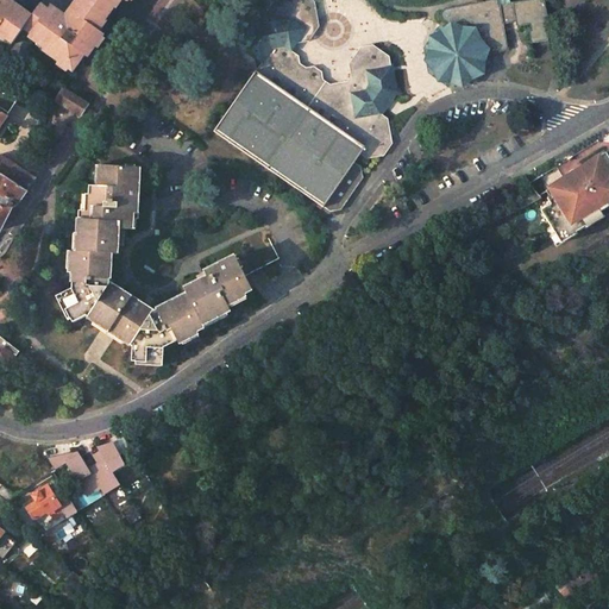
[(79,0),(67,17),(51,6),(49,11),(43,7),(42,6),(33,17),(8,0),(0,0),(0,36),(4,39),(5,39),(10,33),(17,38),(25,27),(32,33),(30,37),(38,43),(41,39),(48,45),(44,49),(60,61),(69,68),(73,70),(85,55),(87,56),(95,45),(102,36),(105,33),(100,30),(106,20),(105,19),(99,16),(105,10),(110,2),(114,7),(117,7),(120,0),(125,0),(127,1),(127,0),(79,0)]
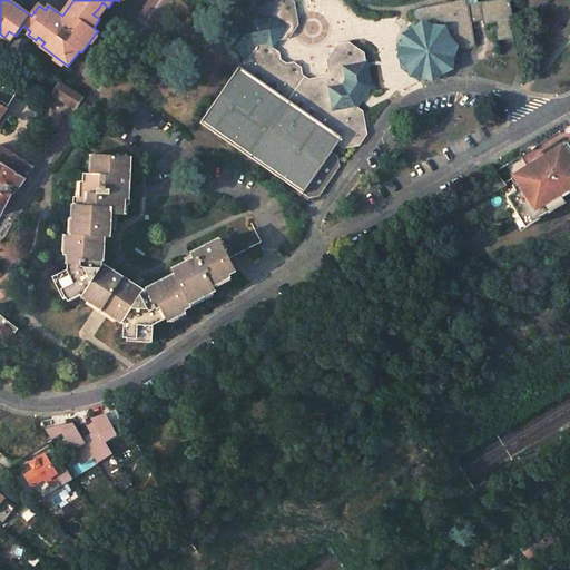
[(228,67),(235,72),(239,66),(257,79),(323,124),(342,137),(336,144),(343,148),(360,146),(367,135),(363,110),(356,106),(366,90),(370,86),(364,52),(359,49),(349,42),(337,43),(326,60),(328,71),(325,76),(321,81),(311,84),(302,78),(302,75),(301,67),(294,62),(286,64),(282,65),(279,67),(273,64),(275,59),(273,48),(277,40),(290,38),(298,25),(294,1),(293,0),(255,0),(241,22),(225,45),(224,46),(228,67)]
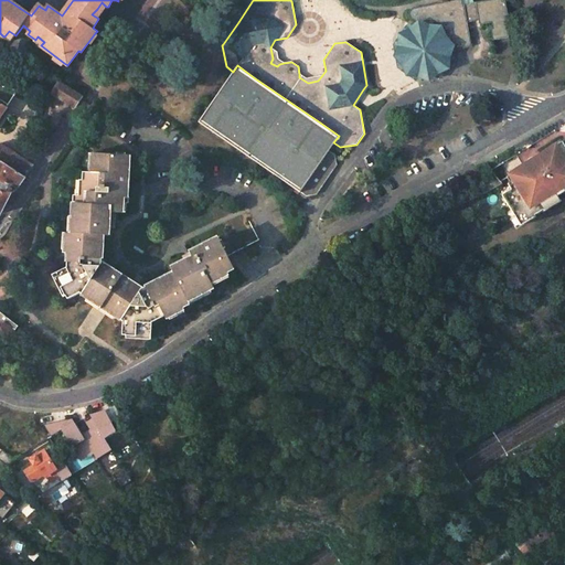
[(492,40),(508,36),(505,19),(509,19),(504,0),(487,0),(464,4),(462,0),(456,0),(412,8),(409,12),(411,19),(414,21),(415,29),(409,30),(400,45),(403,64),(418,75),(437,72),(448,56),(447,51),(471,46),(467,22),(478,20),(479,24),(491,22),(492,29),(491,29),(492,40)]
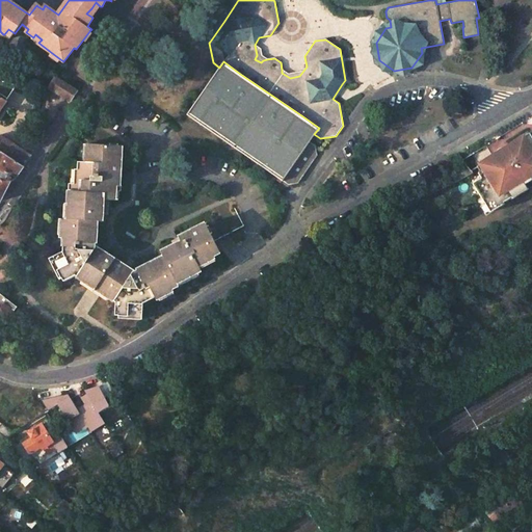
[(96,11),(100,6),(96,2),(91,8),(96,11)]
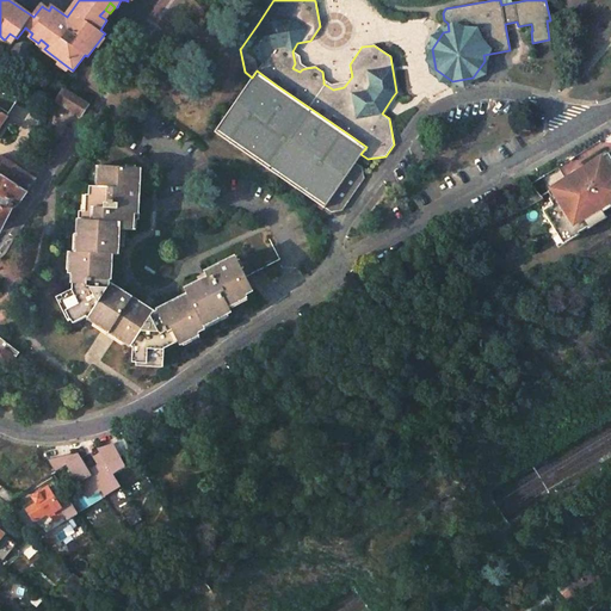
[(105,19),(110,13),(105,10),(99,16),(105,19)]
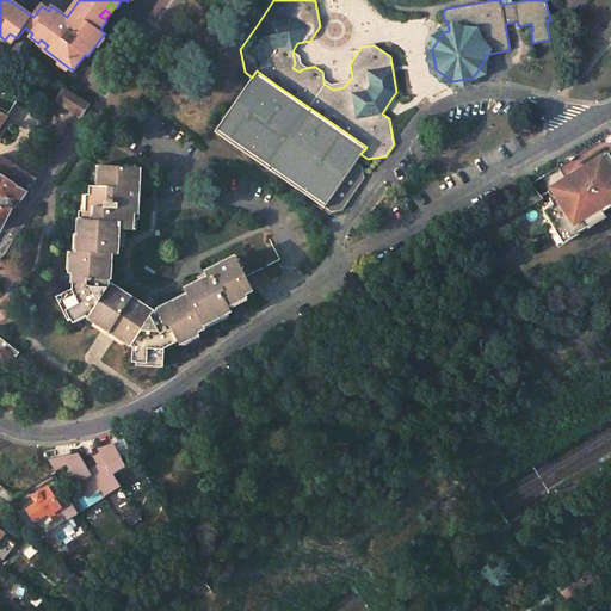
[(10,34),(5,39),(12,44),(17,38),(10,34)]
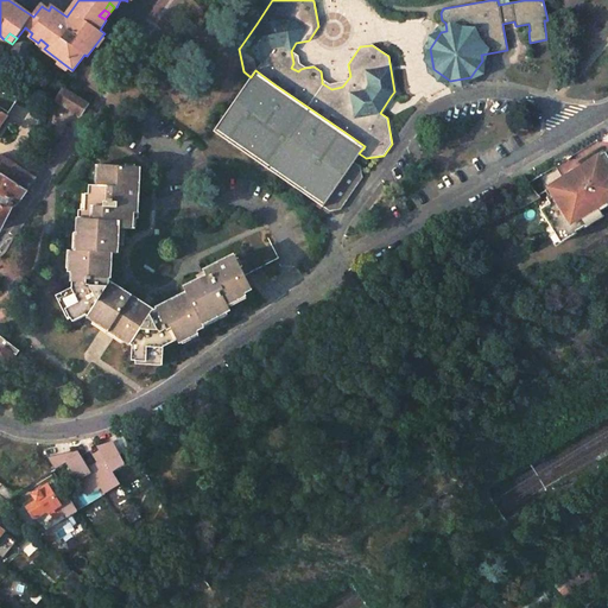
[(99,48),(106,38),(102,36),(95,45),(99,48)]
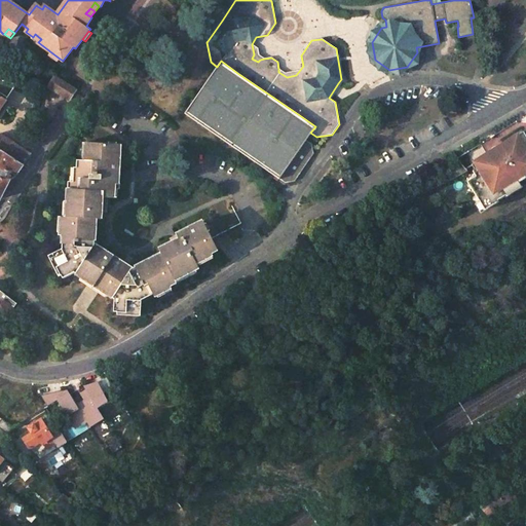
[(32,38),(38,42),(41,39),(35,34),(33,37),(32,38)]
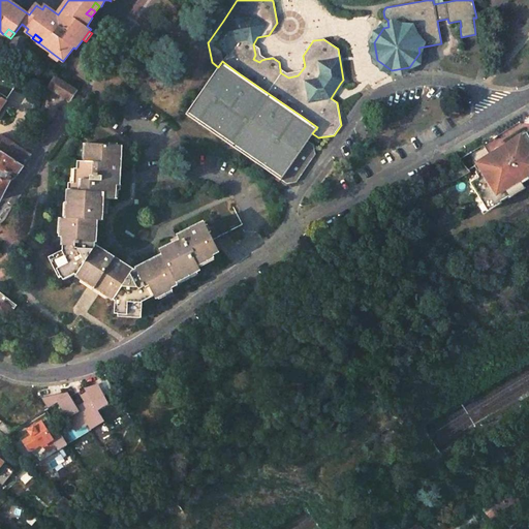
[(50,56),(58,62),(60,59),(52,53),(50,56)]
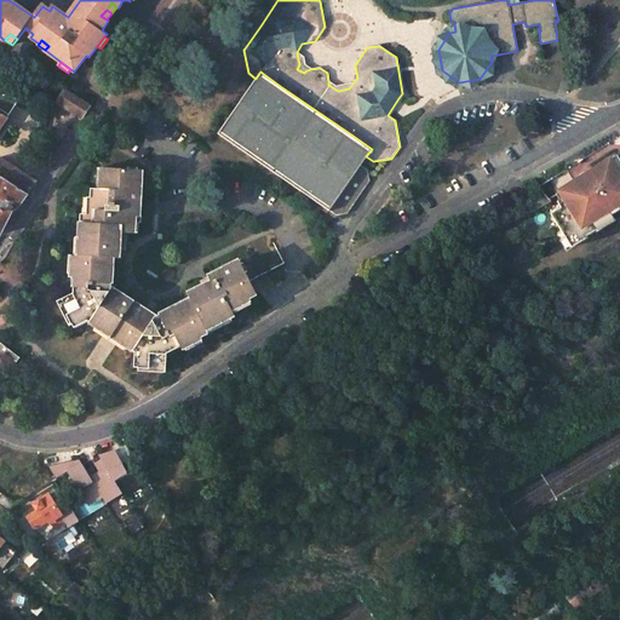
[(256,79),(218,133),(319,204),(329,211),(361,164),(366,156),(372,149),(351,135),(280,86),(260,72),(256,79)]
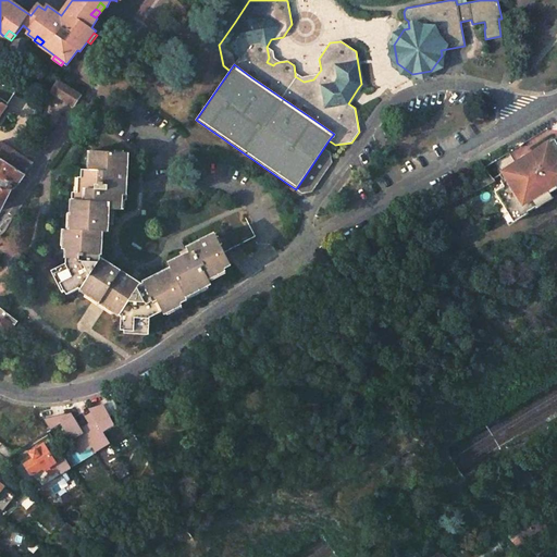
[(81,95),(59,81),(51,91),(73,106),(81,95)]
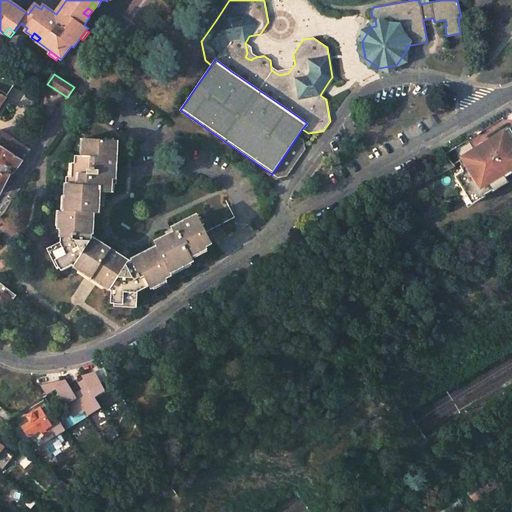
[(466,167),(454,176),(465,192),(469,189),(475,196),(481,193),(484,195),(492,190),(490,187),(511,173),(511,125),(460,158),(466,167)]
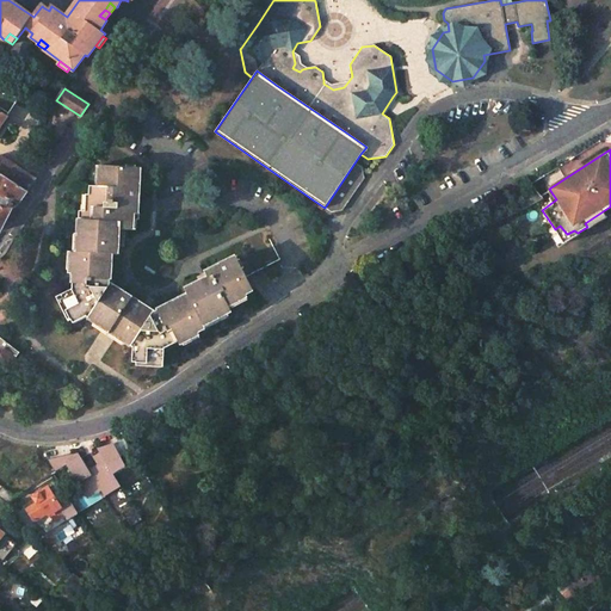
[(30,174),(0,154),(0,173),(26,191),(36,178),(30,174)]
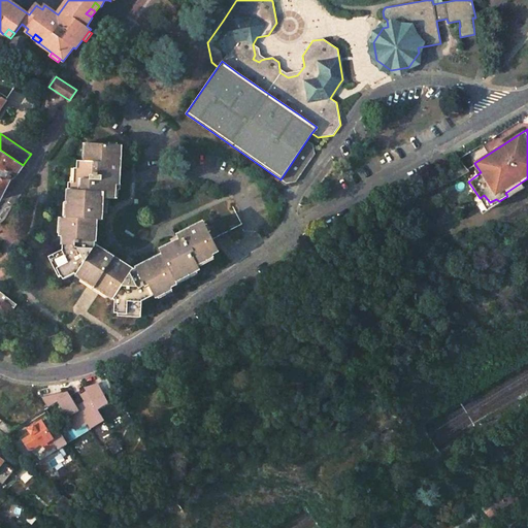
[(314,143),(307,139),(281,179),(286,184),(296,180),(314,156),(314,143)]
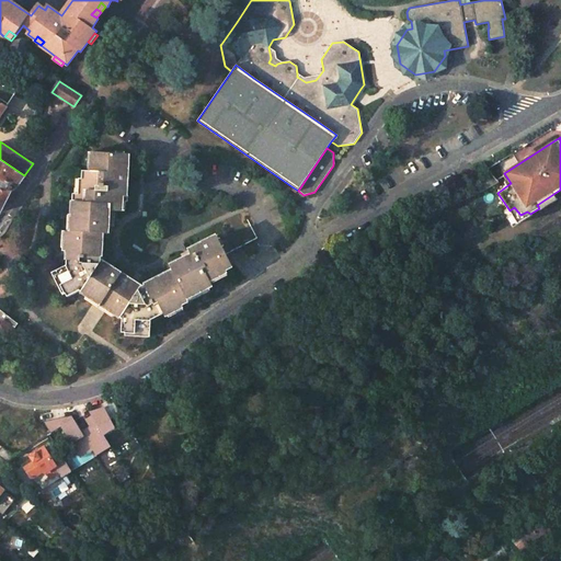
[(126,196),(128,155),(94,152),(94,160),(91,160),(90,171),(82,171),(81,194),(73,194),(71,224),(75,224),(73,231),(68,231),(68,239),(65,239),(65,250),(67,250),(66,265),(57,270),(64,284),(61,285),(67,297),(79,290),(93,300),(95,298),(102,302),(109,307),(107,309),(122,319),(122,332),(134,333),(134,330),(150,331),(150,320),(163,313),(164,316),(175,310),(174,308),(187,301),(185,296),(199,289),(201,292),(212,286),(209,281),(219,275),(218,273),(232,266),(216,236),(187,250),(191,255),(170,265),(172,271),(140,286),(121,274),(101,261),(102,233),(107,233),(109,210),(122,210),(123,195),(126,196)]
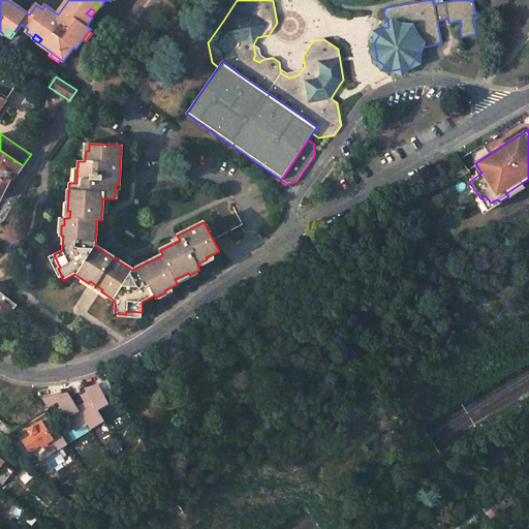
[(0,197),(9,179),(10,179),(12,179),(23,165),(0,150),(0,197)]
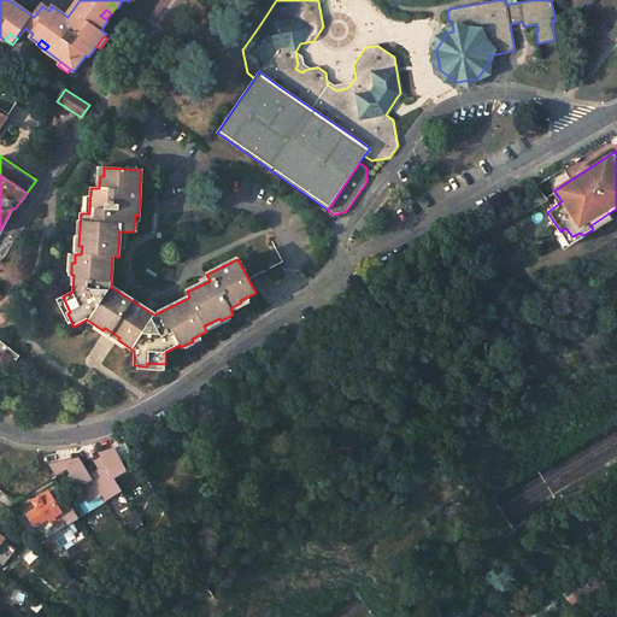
[(21,356),(0,340),(0,365),(5,365),(11,370),(21,356)]
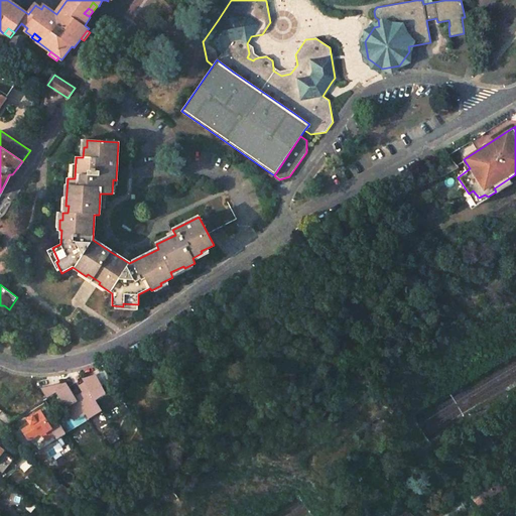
[(69,385),(57,392),(78,424),(103,409),(97,399),(108,393),(103,385),(111,380),(103,366),(78,382),(84,392),(76,396),(69,385)]
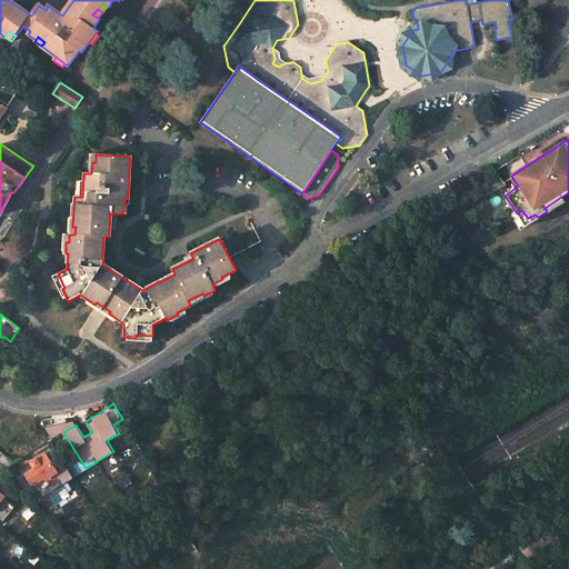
[(2,452),(0,455),(0,462),(8,470),(13,462),(2,452)]
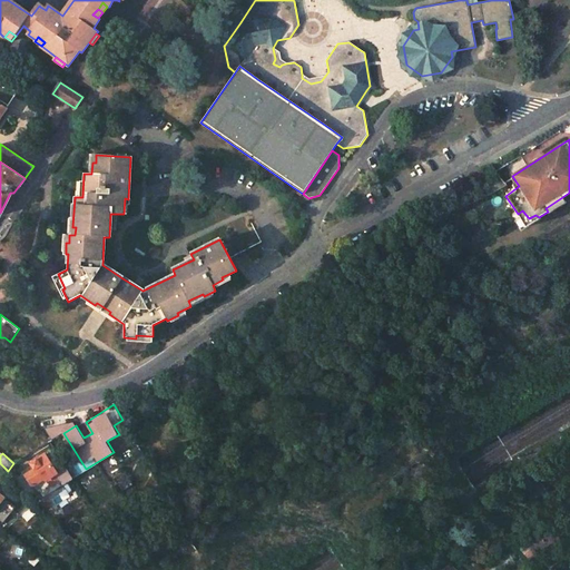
[(57,473),(45,454),(30,463),(35,469),(25,474),(32,487),(41,481),(45,479),(46,480),(47,479),(55,474),(57,473)]
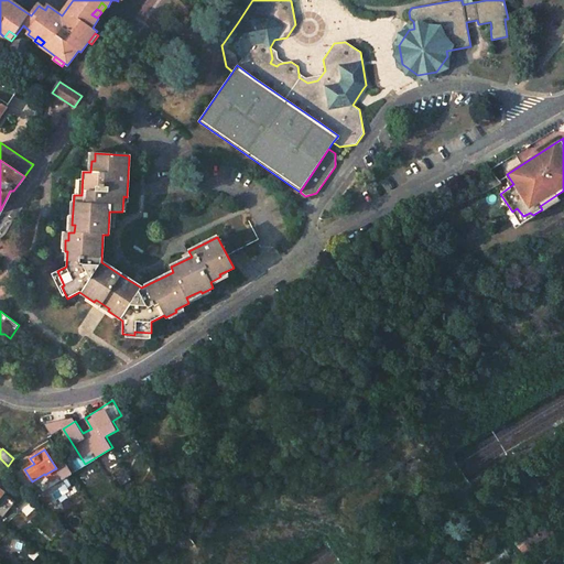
[(58,476),(54,469),(46,474),(51,480),(58,476)]
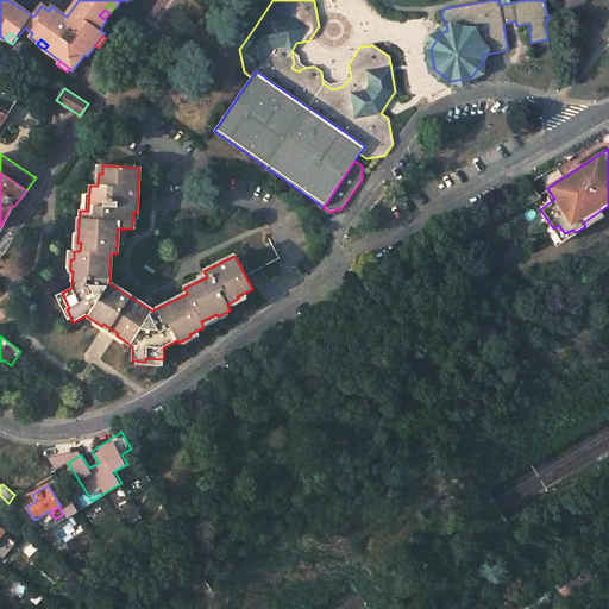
[(0,539),(1,540),(0,541),(0,553),(4,557),(12,538),(4,532),(0,535),(0,539)]
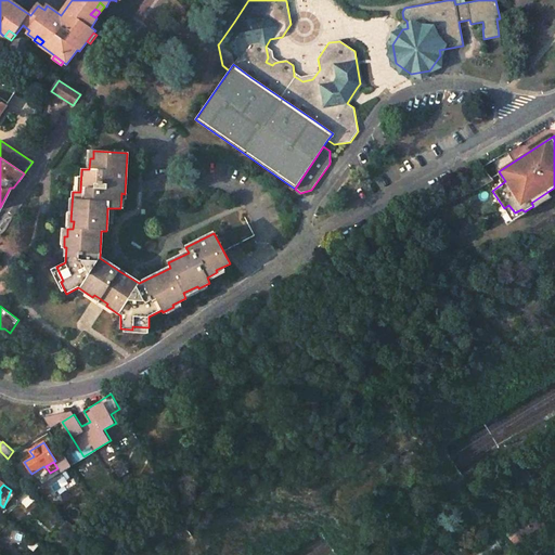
[(546,510),(532,513),(543,525),(553,517),(546,510)]
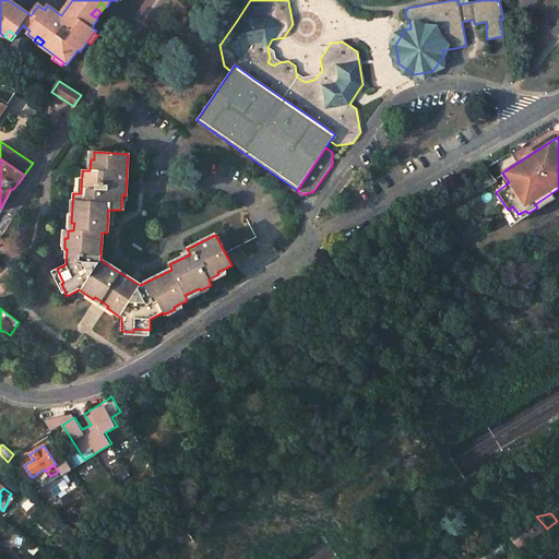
[(523,519),(506,534),(520,551),(547,528),(536,516),(523,519)]
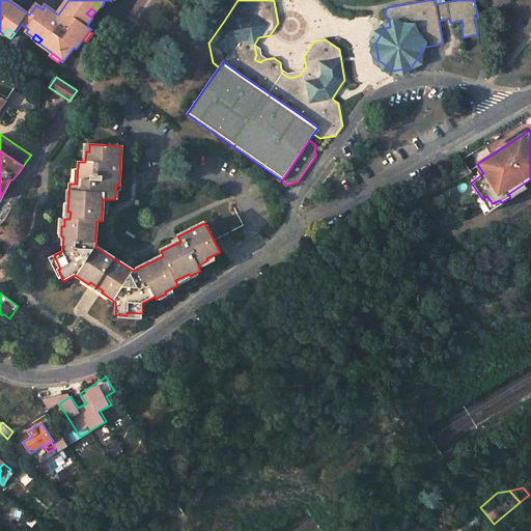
[(72,506),(64,499),(59,503),(59,504),(66,510),(72,506)]
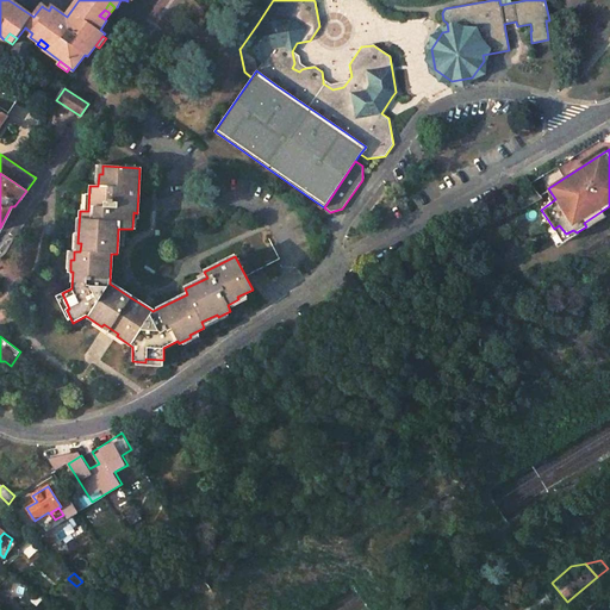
[(547,586),(534,598),(543,609),(549,609),(560,601),(547,586)]
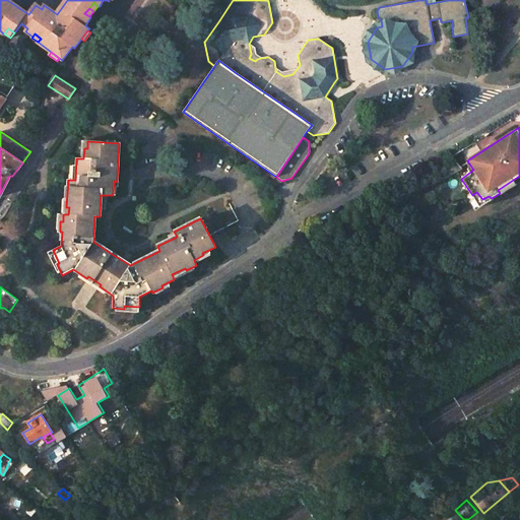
[(31,506),(26,512),(30,516),(36,510),(31,506)]
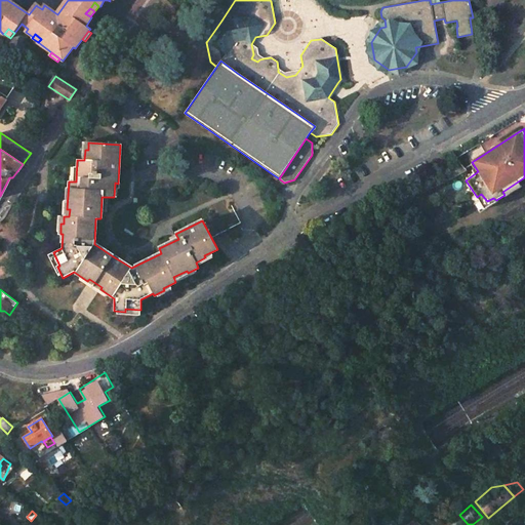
[(31,521),(28,524),(38,524),(43,520),(36,515),(31,521)]
